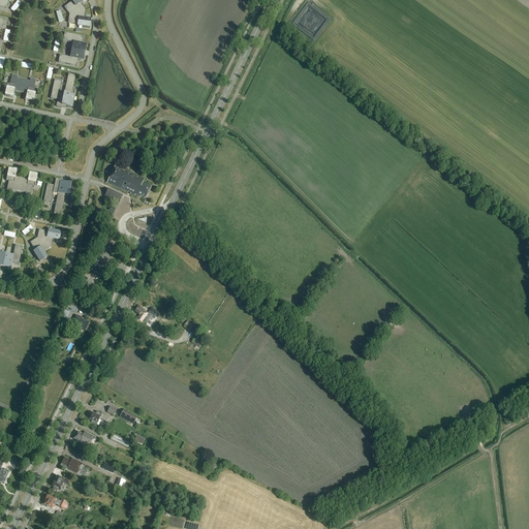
[(0,0),(0,7),(6,9),(8,1),(6,0),(0,0)]
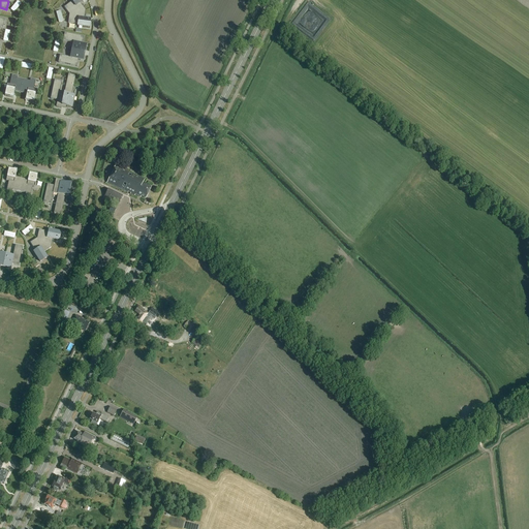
[(69,14),(85,10),(80,3),(84,0),(70,0),(72,2),(64,8),(69,14)]
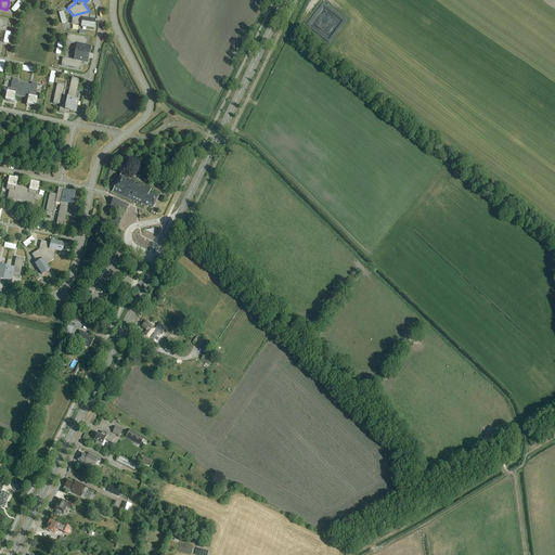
[(88,20),(89,11),(73,15),(72,24),(81,26),(81,27),(93,29),(94,21),(88,20)]
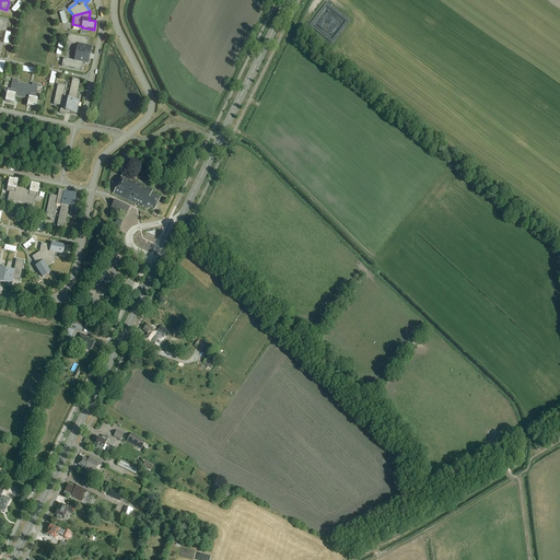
[(78,46),(77,54),(89,56),(90,48),(86,47),(88,39),(68,35),(66,43),(78,46)]
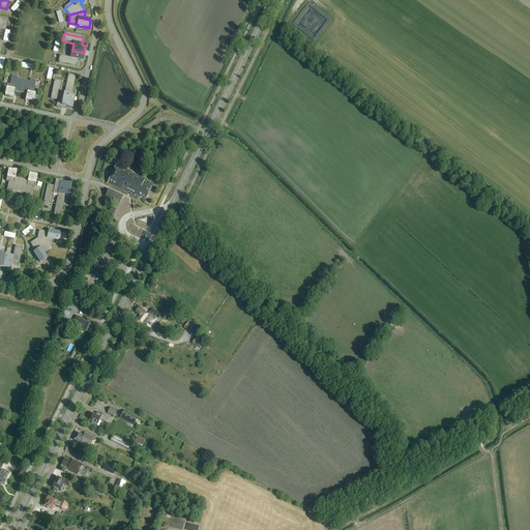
[(84,53),(72,51),(70,58),(59,56),(58,63),(77,67),(78,60),(82,61),(84,53)]
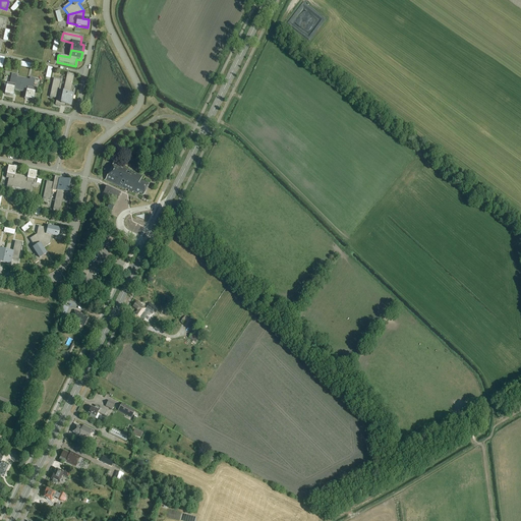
[(65,105),(70,106),(73,95),(70,94),(74,75),(67,73),(63,93),(60,106),(65,107),(65,105)]
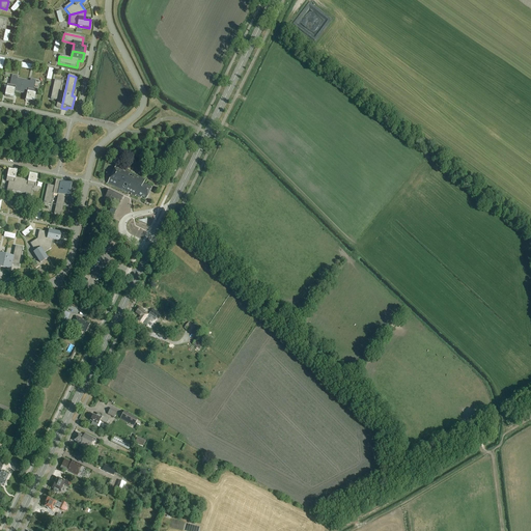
[(21,93),(23,81),(17,79),(17,77),(11,76),(9,86),(7,85),(5,96),(14,99),(15,92),(21,93)]
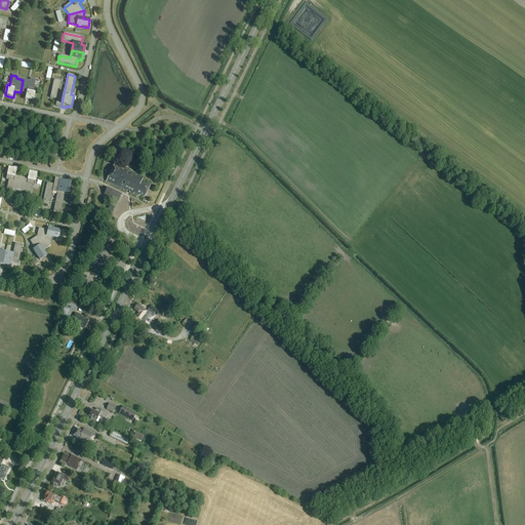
[(30,81),(23,80),(21,92),(27,93),(26,99),(34,102),(36,90),(33,89),(35,80),(30,79),(30,81)]
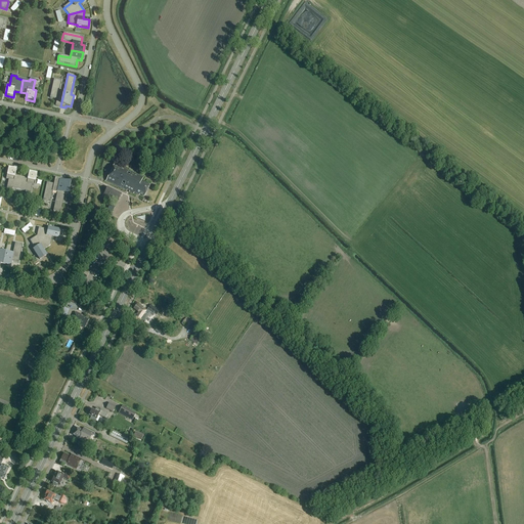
[(56,99),(55,105),(60,106),(63,93),(58,92),(61,81),(53,79),(49,97),(56,99)]
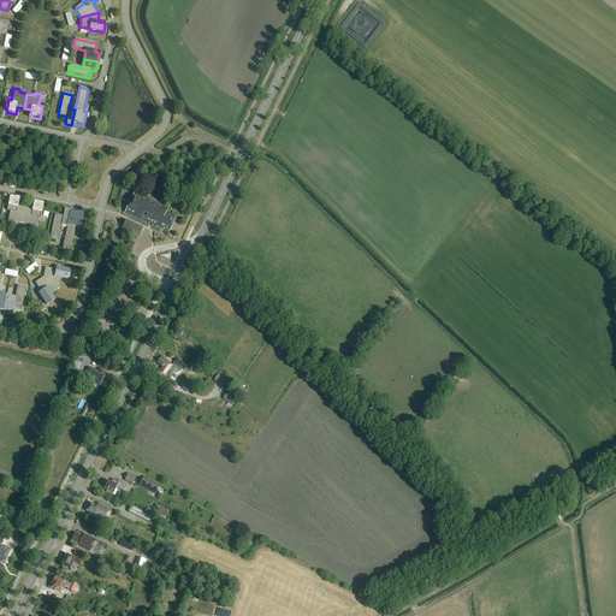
[(169,209),(135,193),(125,213),(149,225),(149,223),(153,224),(152,226),(157,229),(158,227),(164,230),(170,232),(176,219),(166,214),(169,209)]
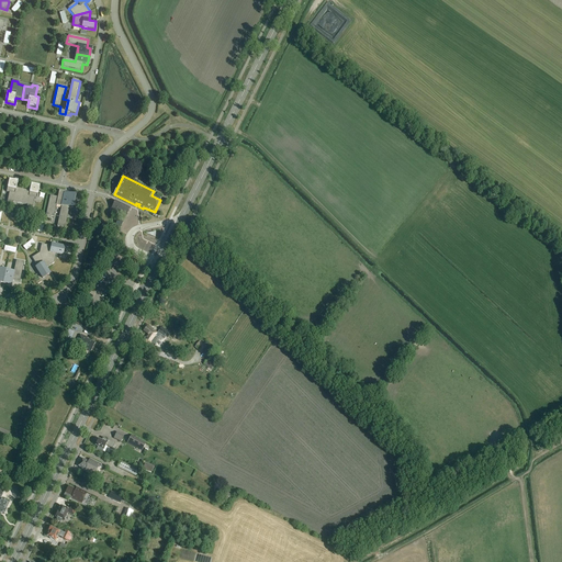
[(21,203),(23,190),(17,188),(18,182),(10,180),(8,192),(10,193),(8,203),(13,204),(13,202),(21,203)]
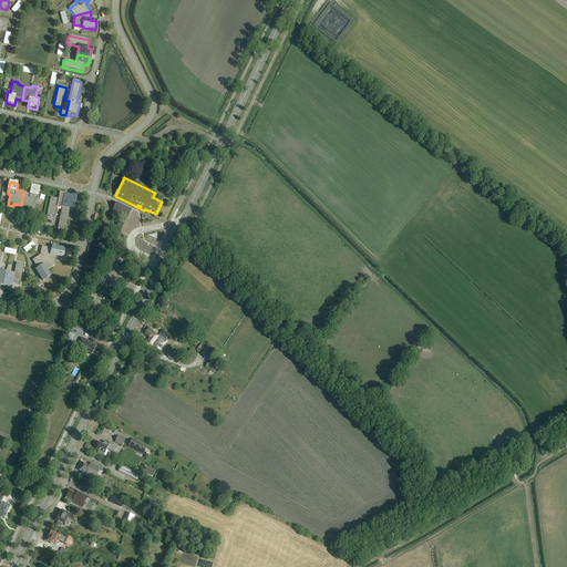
[(31,193),(23,192),(21,205),(28,207),(28,209),(33,210),(35,199),(38,200),(40,188),(32,186),(31,193)]
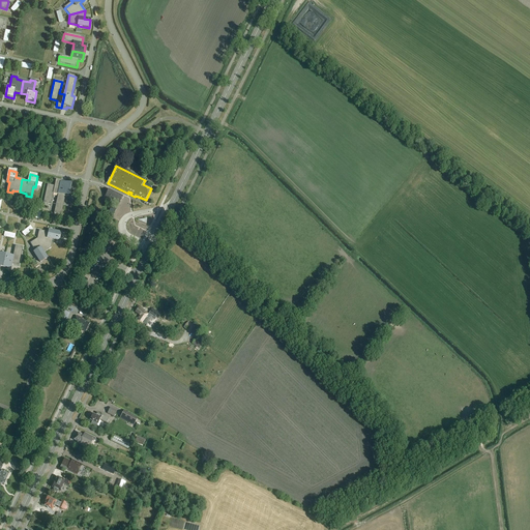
[(61,180),(56,179),(55,185),(48,184),(45,203),(52,205),(54,194),(58,195),(59,195),(61,180)]
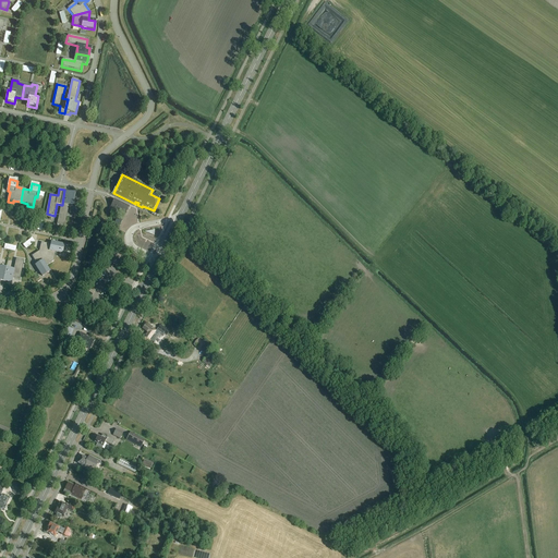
[(75,194),(70,193),(70,191),(64,190),(62,205),(61,205),(58,225),(65,226),(70,205),(73,206),(75,194)]
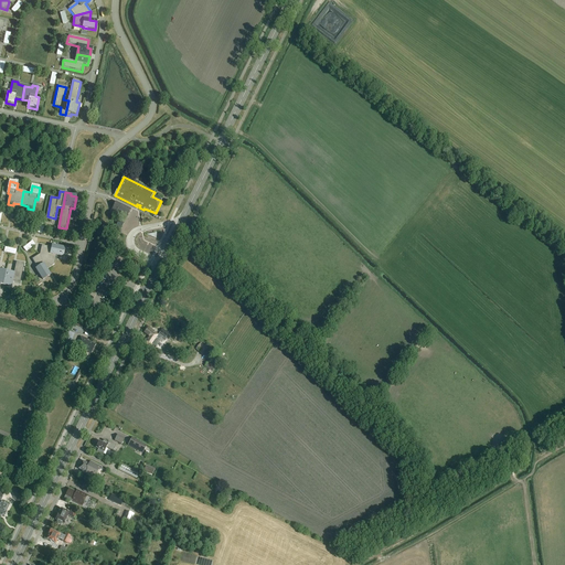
[(112,211),(127,219),(130,210),(116,203),(112,211)]
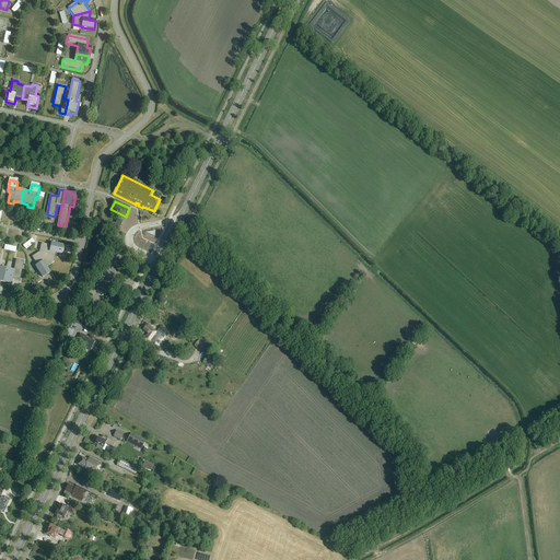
[(39,253),(55,263),(56,254),(62,255),(65,246),(53,244),(51,246),(42,244),(39,253)]
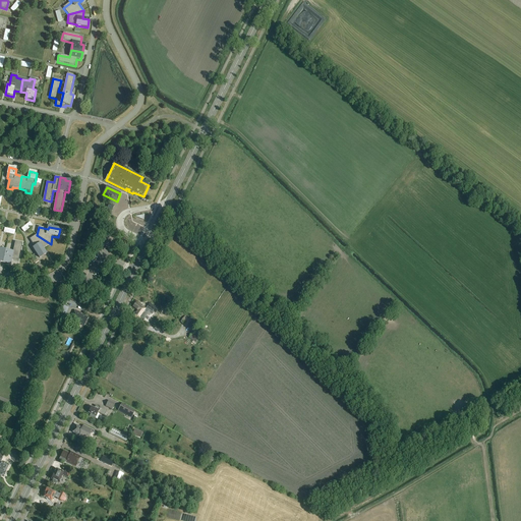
[(44,248),(51,244),(37,235),(30,239),(36,247),(34,248),(40,258),(47,254),(44,248)]
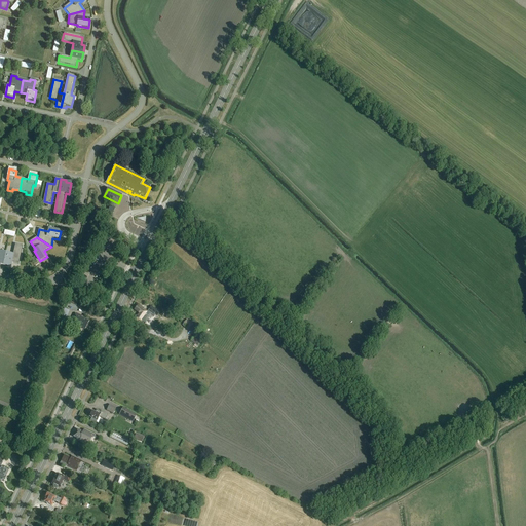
[(13,256),(5,254),(3,265),(11,267),(12,263),(19,264),(23,246),(15,245),(13,256)]
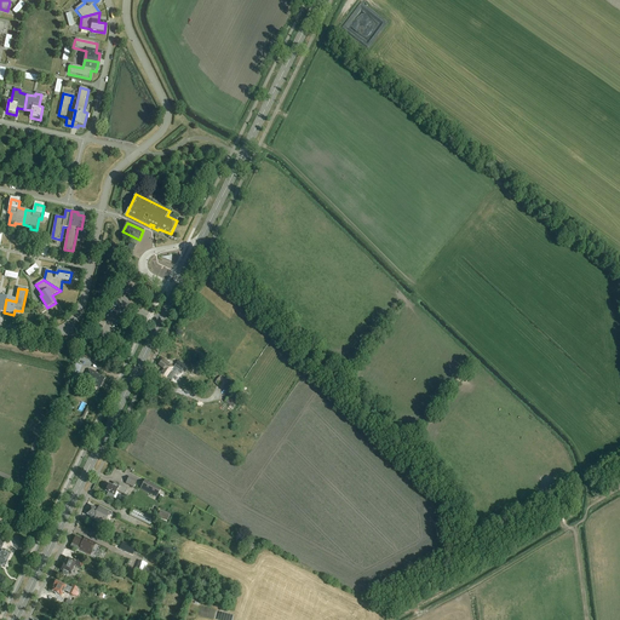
[(91,355),(79,349),(76,354),(89,360),(91,355)]
